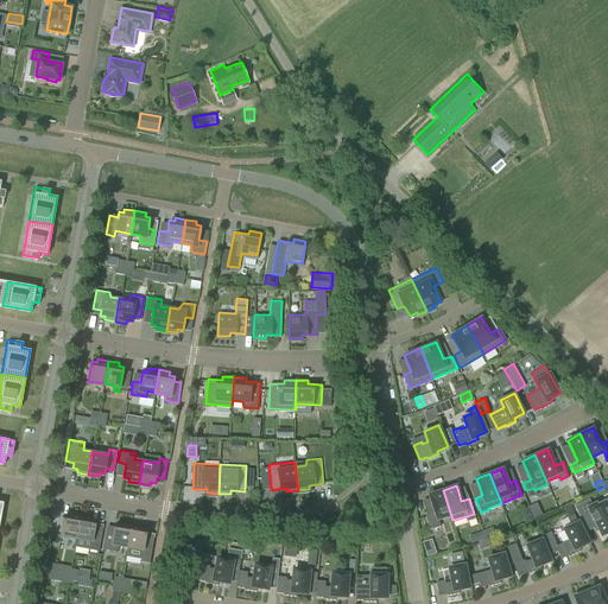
[(428,514),(426,514),(430,528),(441,525),(438,517),(450,514),(453,521),(453,520),(443,490),(430,494),(434,507),(426,509),(428,514)]
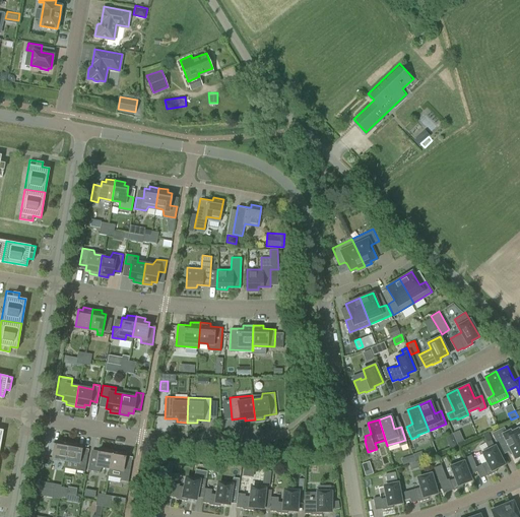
[(504,427),(493,432),(503,452),(510,448),(515,457),(519,454),(519,430),(519,431),(518,428),(511,432),(510,430),(506,432),(504,427)]
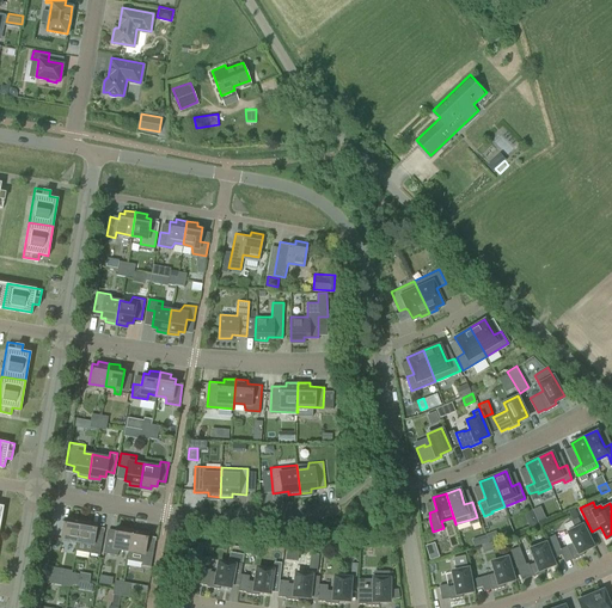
[(544,503),(536,507),(540,519),(549,515),(544,503)]
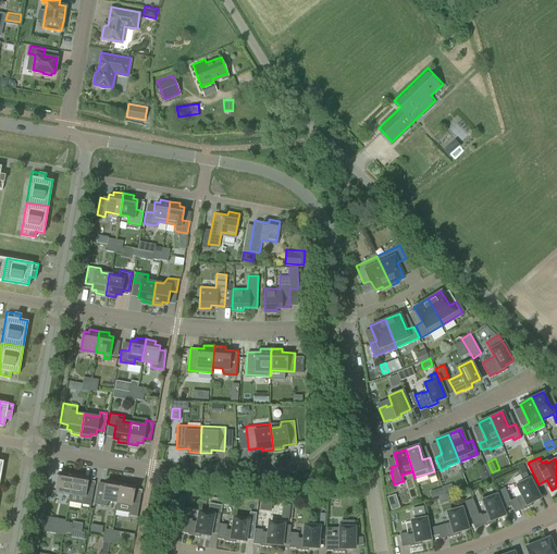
[(480,465),(484,477),(492,474),(487,462),(480,465)]
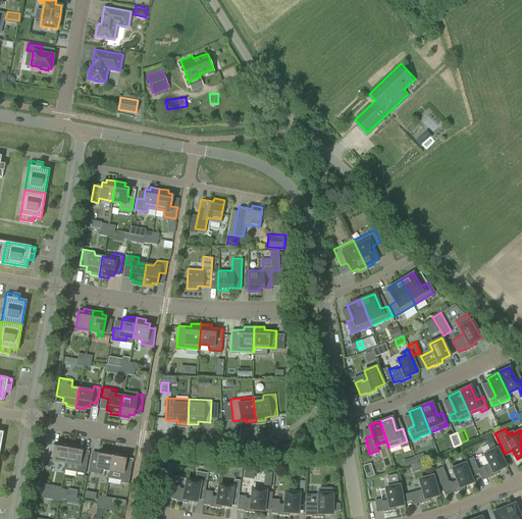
[(52,458),(66,461),(69,440),(60,439),(60,443),(55,442),(52,458)]
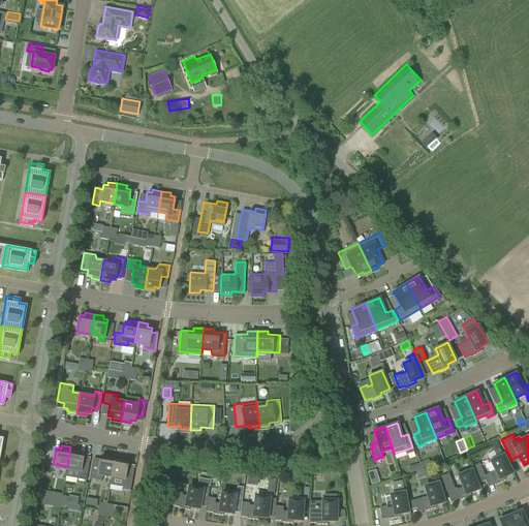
[(70,446),(67,467),(65,474),(86,478),(89,459),(83,458),(84,453),(80,452),(80,449),(70,446)]
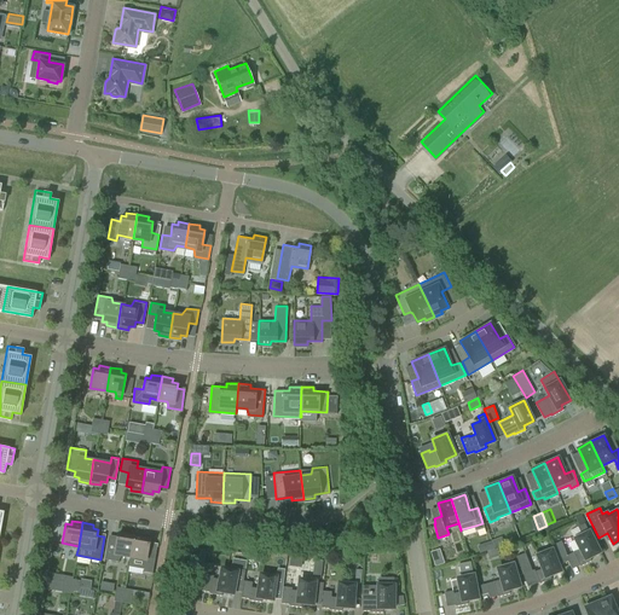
[(573,551),(580,564),(591,560),(589,556),(600,551),(584,522),(578,526),(582,534),(574,538),(579,547),(573,551)]
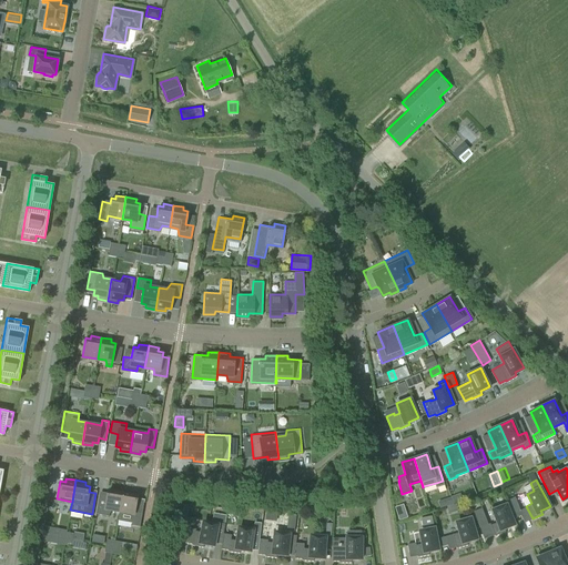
[(120,510),(123,488),(113,486),(112,490),(108,490),(107,494),(99,493),(95,512),(109,514),(111,508),(119,510),(120,510)]
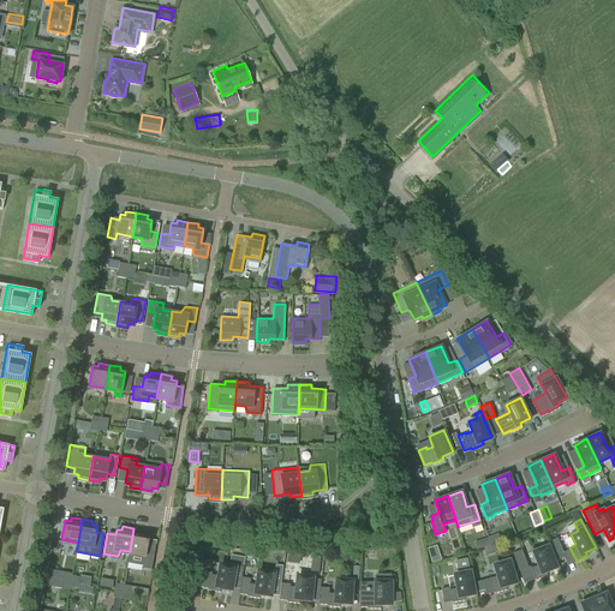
[(130,551),(129,551),(127,562),(143,564),(143,567),(151,568),(154,556),(145,555),(149,537),(149,534),(144,534),(144,531),(133,528),(130,551)]
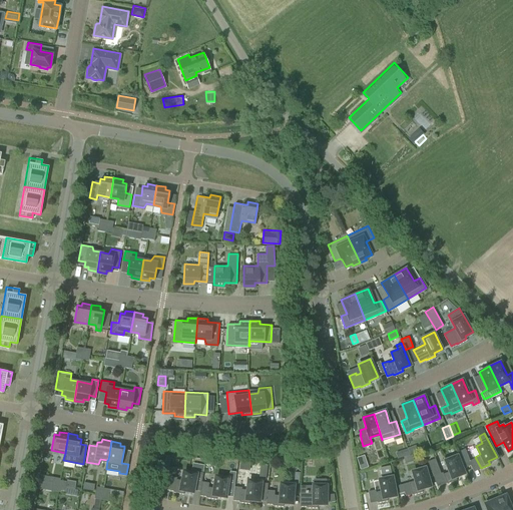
[(407,460),(415,459),(413,450),(419,449),(419,445),(398,448),(399,454),(406,453),(407,460)]
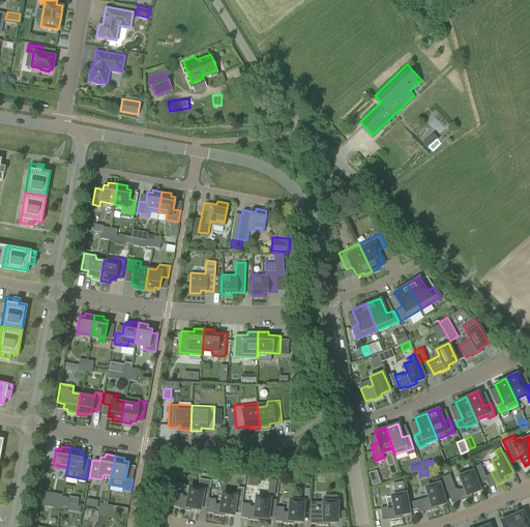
[(487,478),(486,474),(480,462),(472,466),(479,482),(487,479),(487,478)]
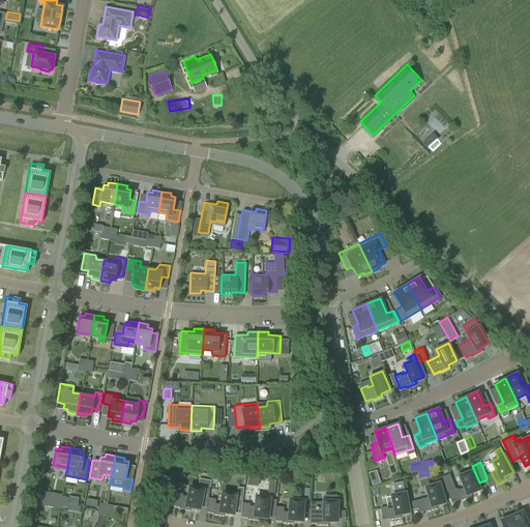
[(369,468),(373,482),(378,480),(375,466),(369,468)]
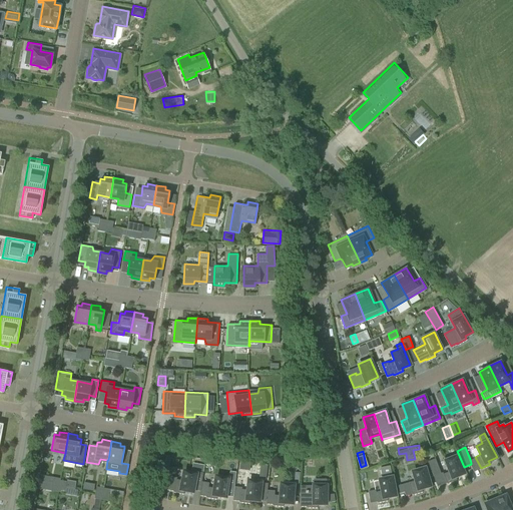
[(456,452),(444,456),(449,470),(443,473),(447,482),(457,479),(456,476),(464,473),(456,452)]
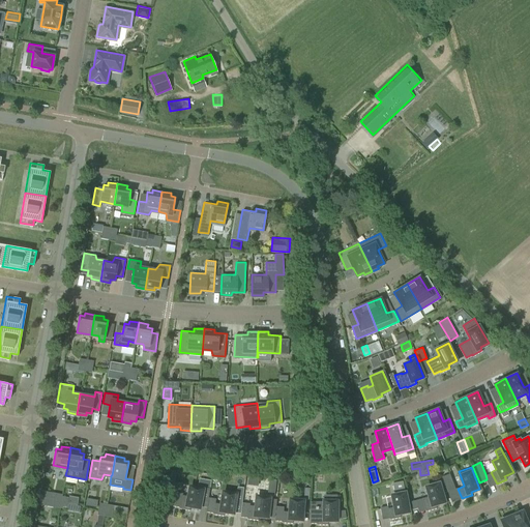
[(447,491),(455,488),(449,472),(442,475),(447,491)]
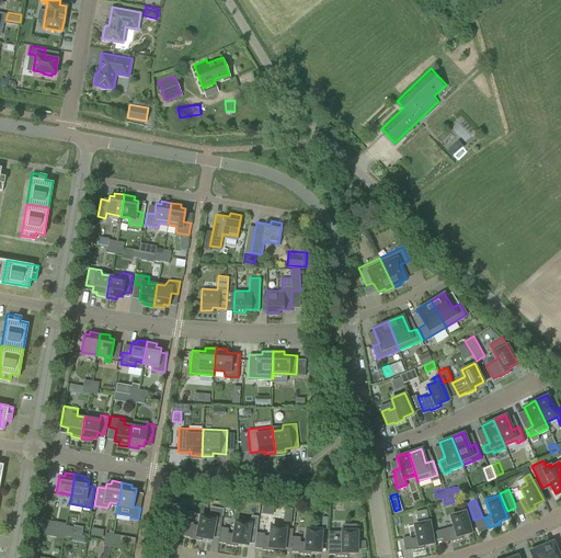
[(290,523),(293,508),(285,507),(284,522),(290,523)]
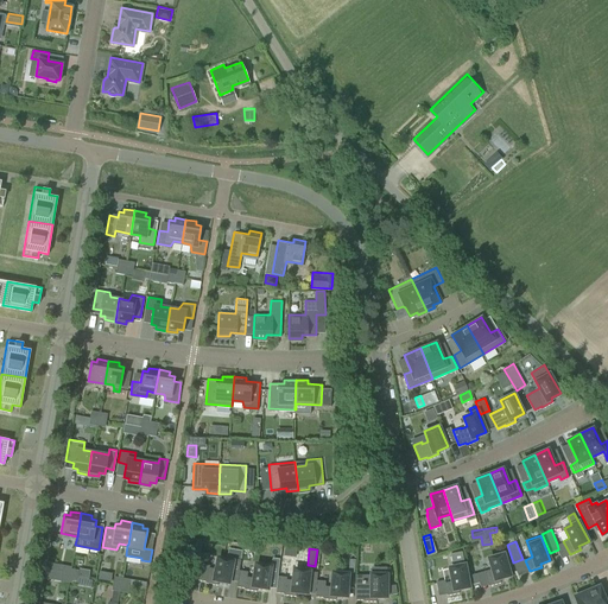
[(492,567),(485,570),(488,585),(500,582),(500,578),(510,574),(504,553),(488,558),(492,567)]
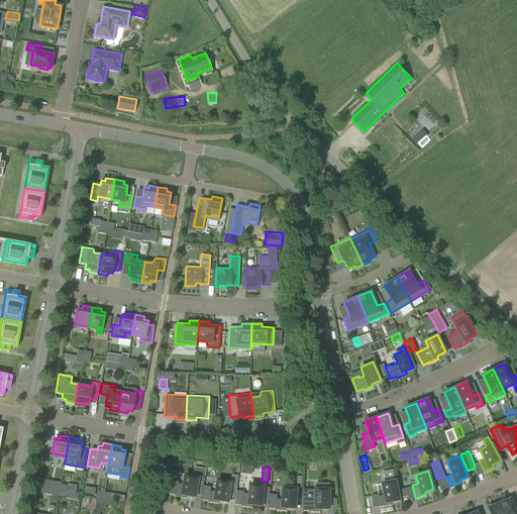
[(169,492),(175,494),(175,495),(185,497),(186,494),(195,496),(198,477),(185,474),(183,485),(178,484),(179,480),(171,479),(169,492)]
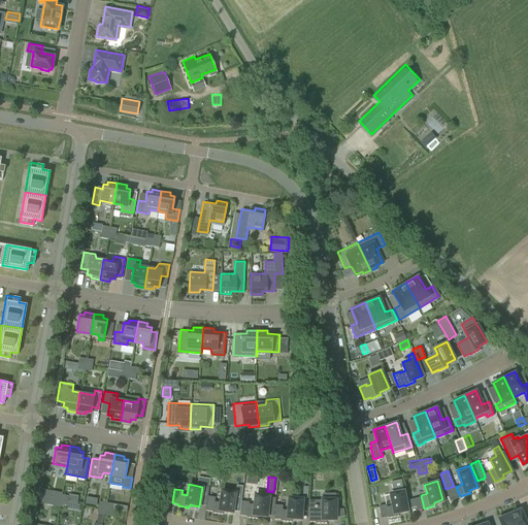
[(220,501),(215,500),(216,495),(207,494),(205,509),(212,510),(212,511),(223,513),(223,510),(232,511),(235,491),(222,489),(220,501)]
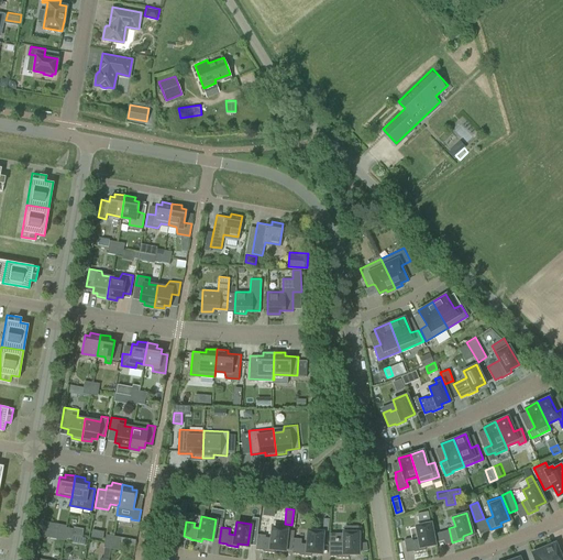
[(416,526),(418,538),(411,539),(414,550),(424,548),(424,546),(434,544),(430,523),(416,526)]
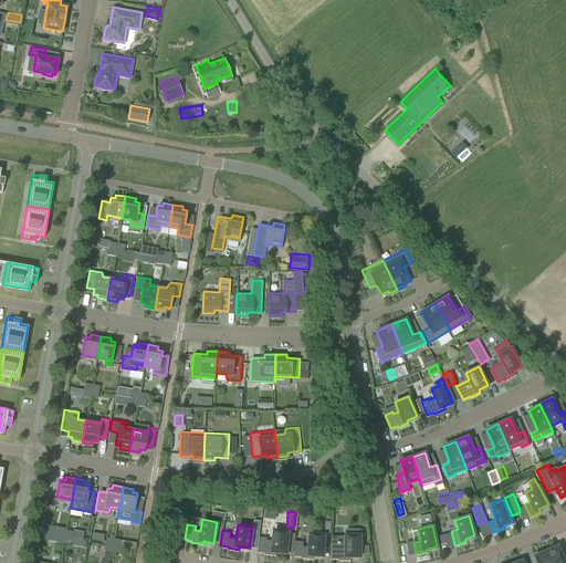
[(352,528),(352,534),(345,534),(345,548),(339,548),(339,542),(332,542),(331,558),(338,558),(338,559),(349,559),(349,556),(360,556),(360,528),(352,528)]
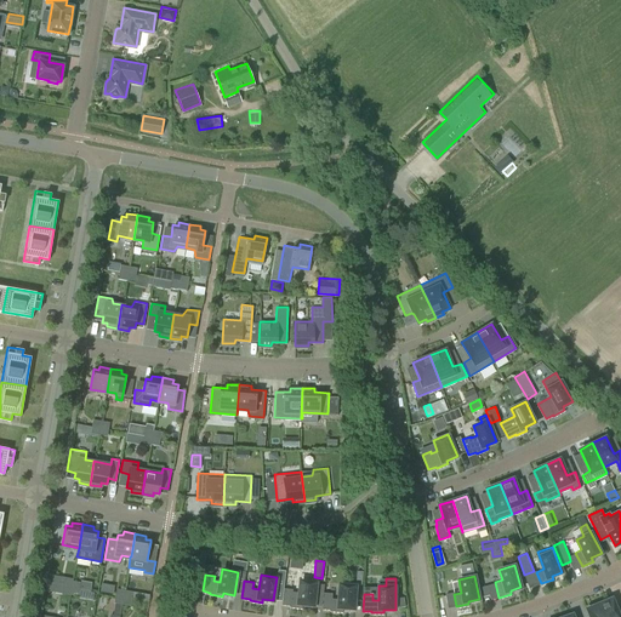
[(290,606),(302,607),(303,604),(314,605),(317,582),(307,581),(301,581),(298,594),(292,593),(292,588),(284,587),(283,604),(290,605),(290,606)]
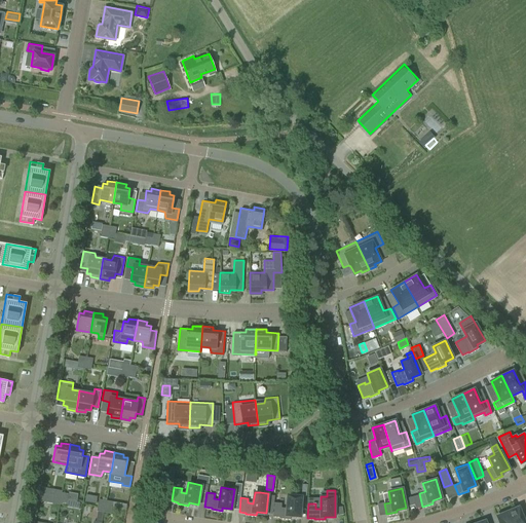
[(288,495),(287,507),(282,507),(282,501),(274,501),(273,516),(279,516),(279,517),(291,518),(291,515),(300,516),(301,496),(288,495)]
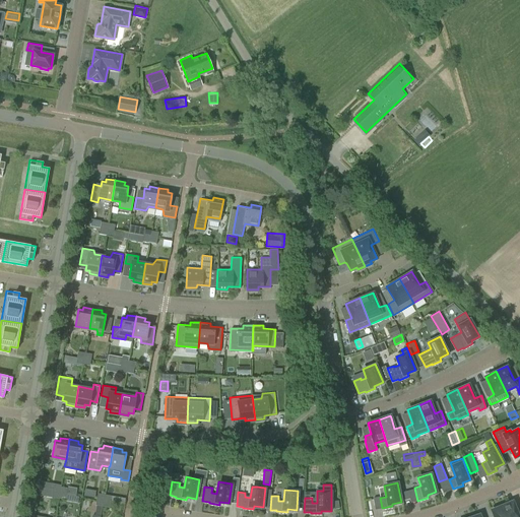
[(512,501),(502,506),(506,516),(519,516),(516,509),(512,501)]
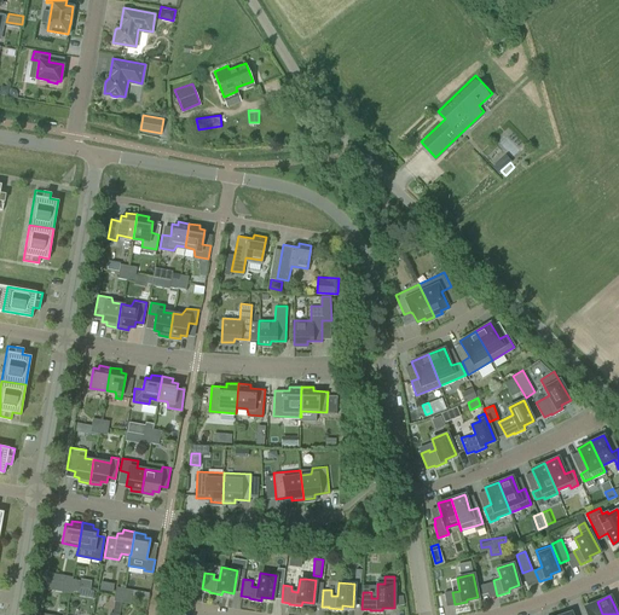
[(602,614),(597,602),(585,607),(588,614),(602,614)]
